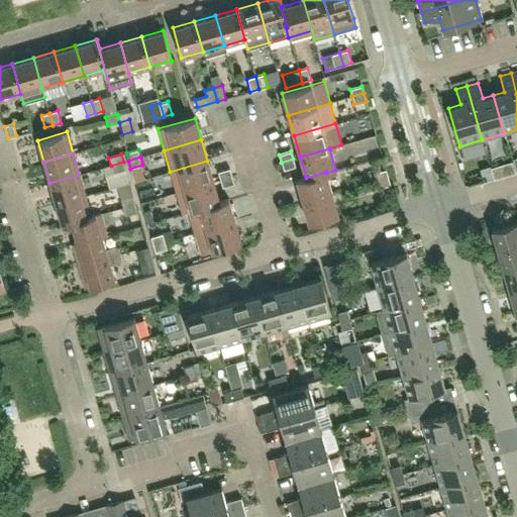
[(296,167),(293,159),(281,163),(284,170),(296,167)]
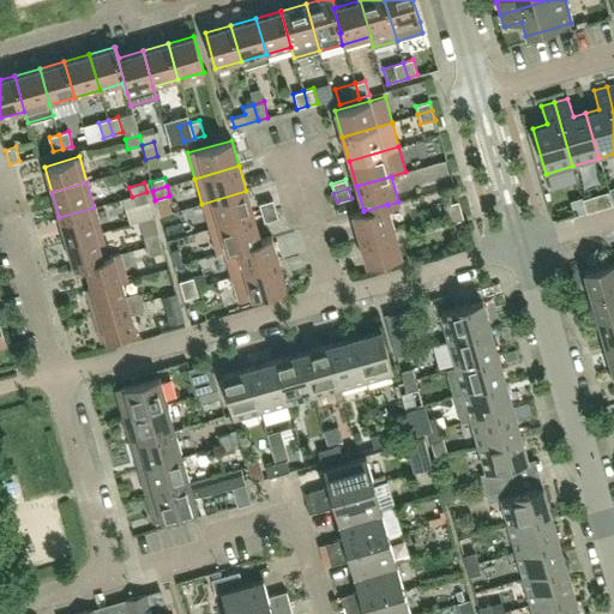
[(253,216),(246,191),(202,204),(209,228),(253,216)]
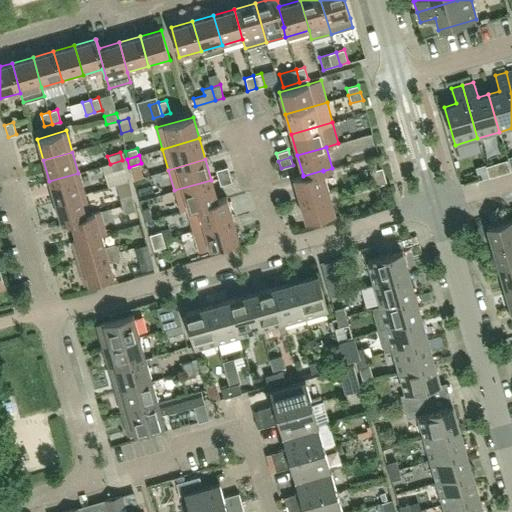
[(124,168),(122,160),(110,164),(112,172),(124,168)]
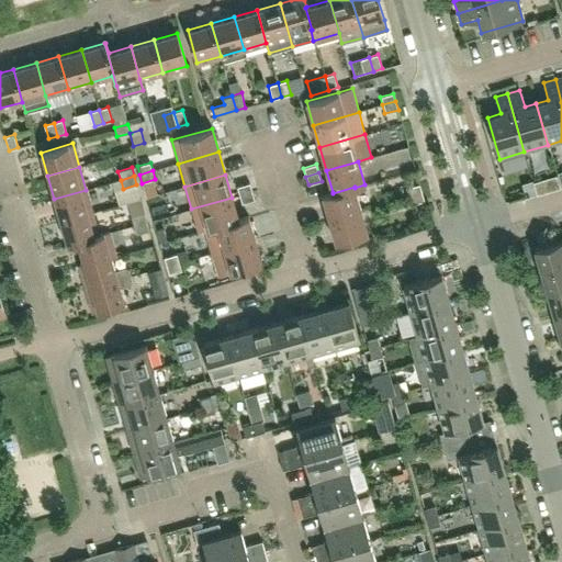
[(236,187),(239,195),(253,191),(250,182),(236,187)]
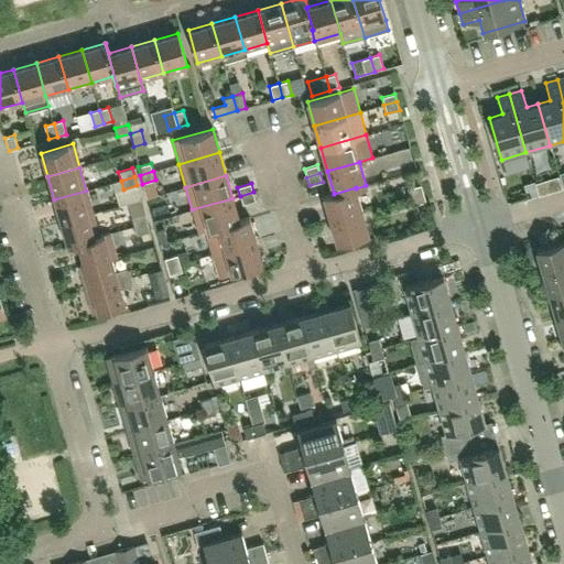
[(408,188),(410,197),(423,193),(421,184),(408,188)]
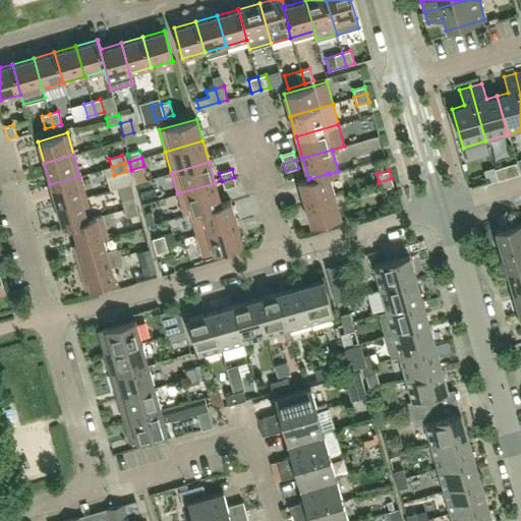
[(334,194),(329,176),(329,174),(329,173),(308,179),(308,178),(298,181),(305,203),(334,194)]
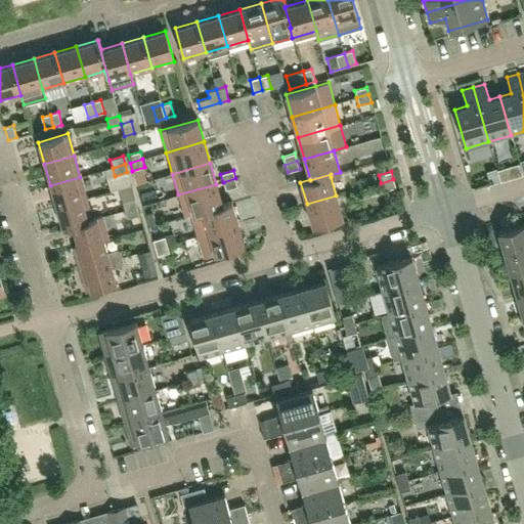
[(86,198),(80,177),(50,185),(56,207),(86,198)]
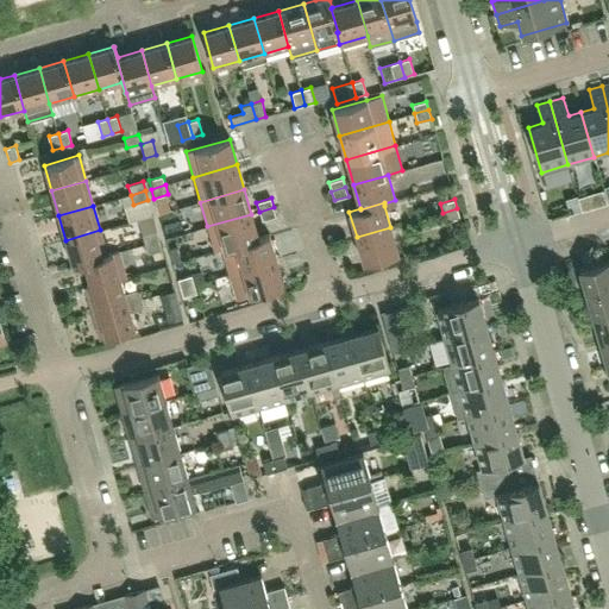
[(276,217),(274,207),(259,212),(262,221),(276,217)]
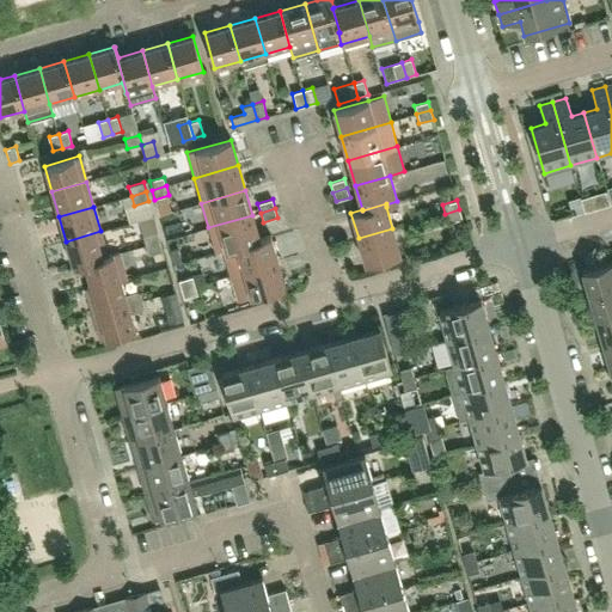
[(461,219),(459,209),(445,214),(447,222),(461,219)]
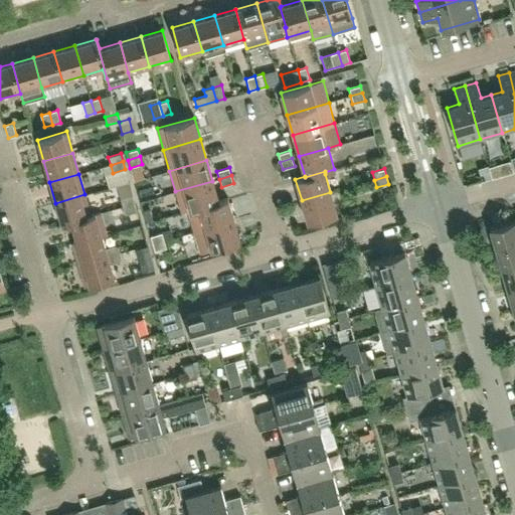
[(199,207),(218,201),(218,200),(212,181),(175,191),(181,213),(187,211),(190,210),(194,209),(199,208),(199,207)]
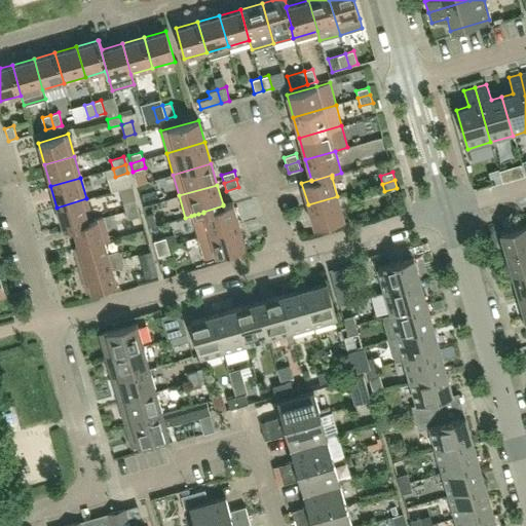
[(344,218),(337,196),(308,204),(314,227),(344,218)]
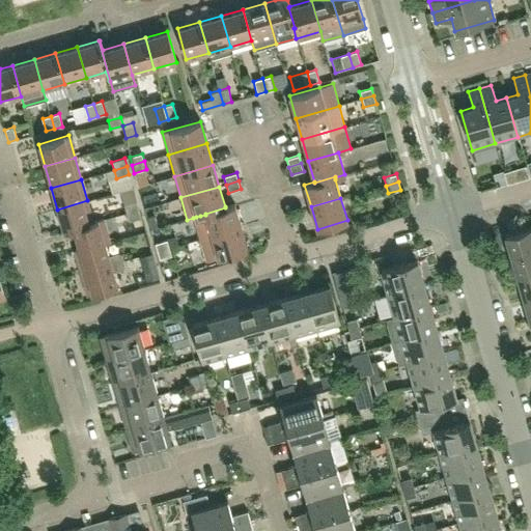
[(93,222),(93,221),(87,200),(57,210),(64,231),(74,228),(93,222)]
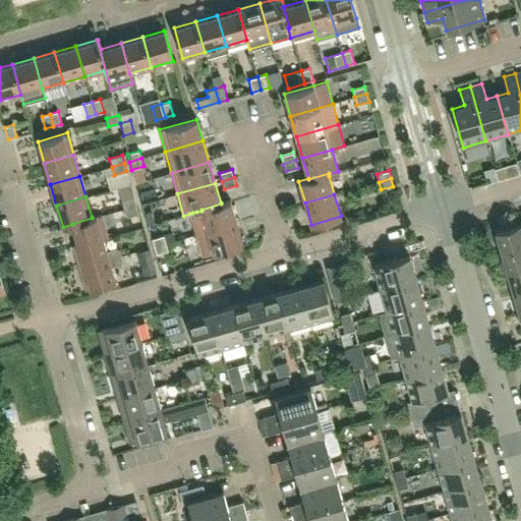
[(121,201),(124,210),(136,206),(134,197),(121,201)]
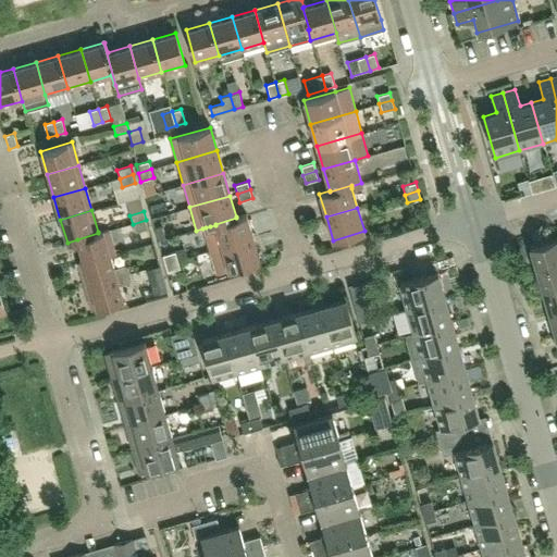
[(236,218),(215,224),(215,225),(210,226),(206,227),(202,229),(208,250),(222,247),(252,237),(246,214),(236,217),(236,218)]
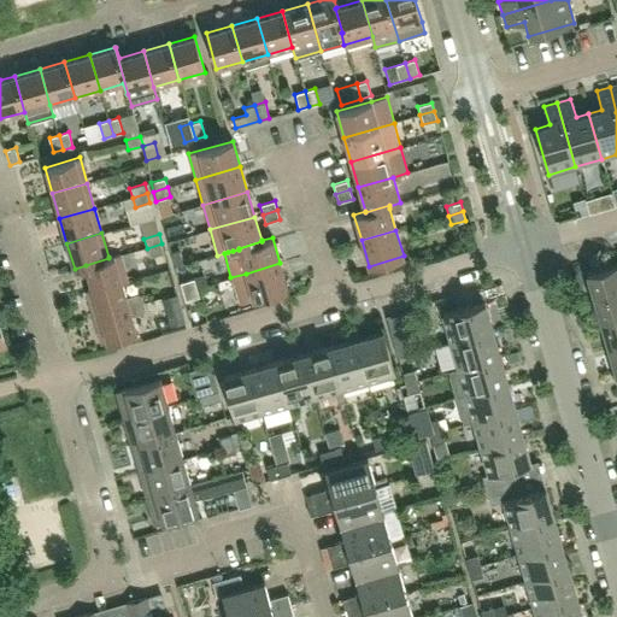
[(164,253),(162,244),(147,248),(150,258),(164,253)]
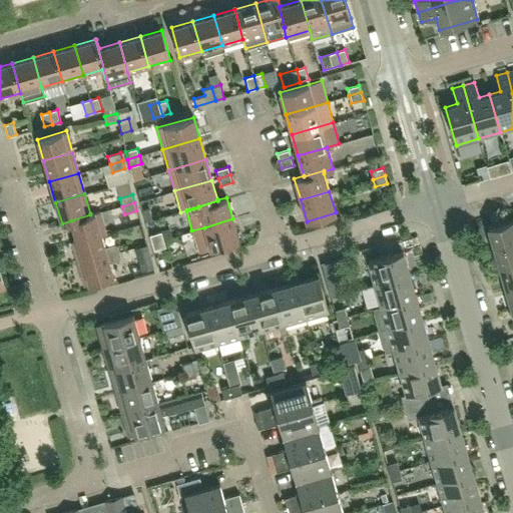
[(106,233),(99,211),(90,213),(90,214),(71,220),(76,240),(77,241),(101,234),(106,233)]
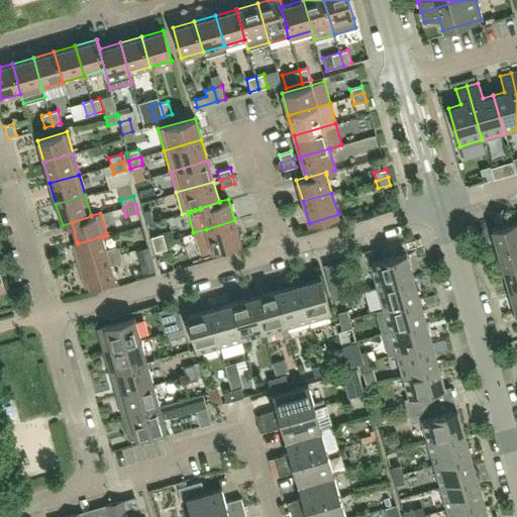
[(241,242),(234,220),(206,229),(193,232),(199,254),(241,242)]
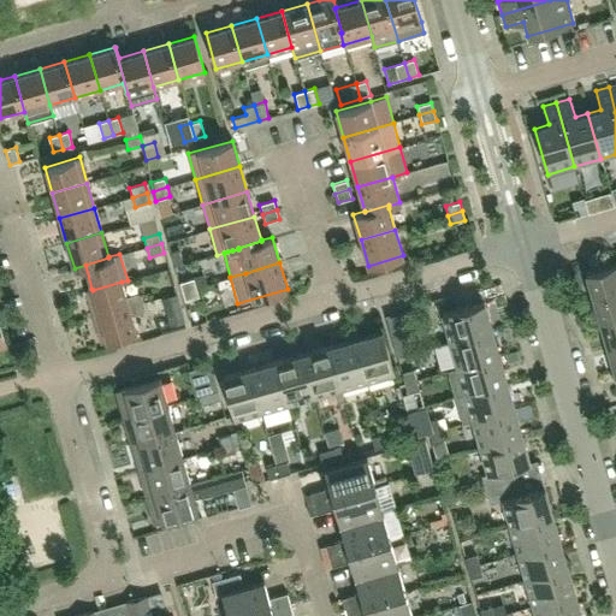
[(615,290),(615,264),(586,273),(592,297),(615,290)]
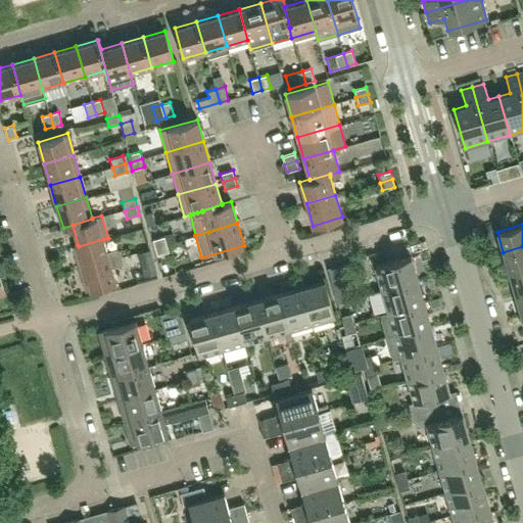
[(152,239),(154,247),(168,244),(164,236),(152,239)]
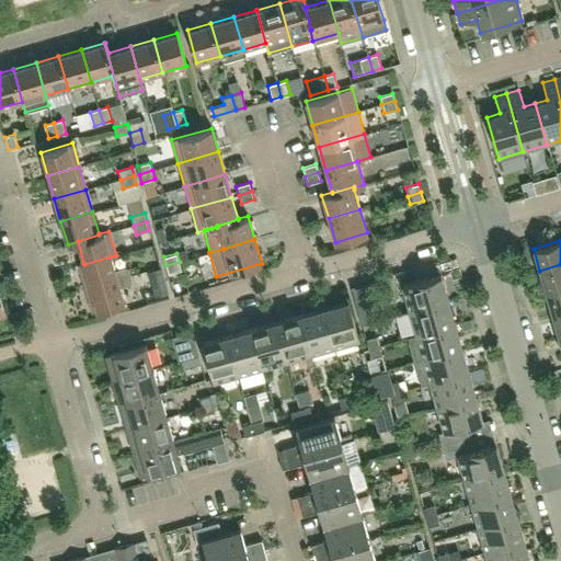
[(115,271),(111,256),(84,264),(83,263),(79,264),(86,288),(130,275),(128,268),(125,267),(115,271)]
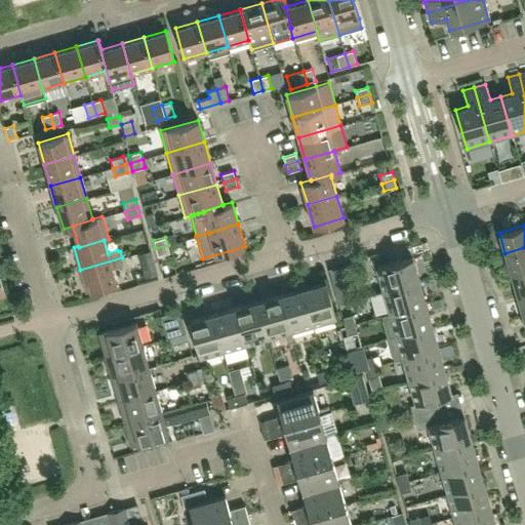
[(170,253),(168,245),(155,248),(157,256),(170,253)]
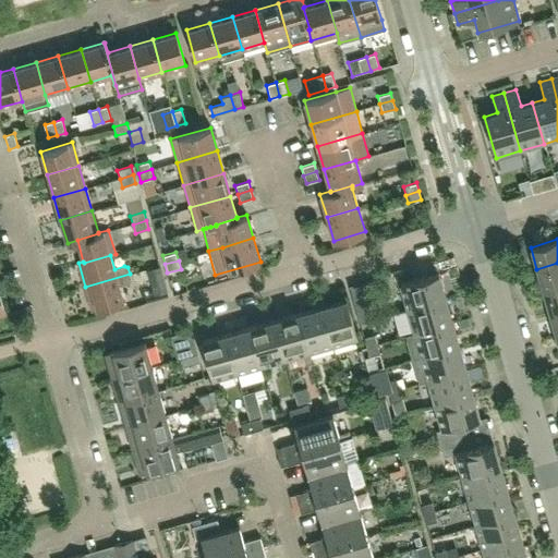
[(557,286),(557,263),(536,269),(543,291),(557,286)]
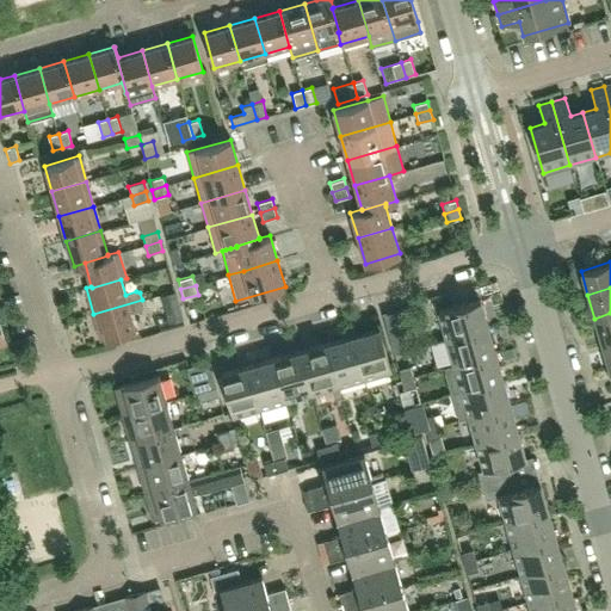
[(176,291),(160,295),(164,312),(179,308),(176,291)]
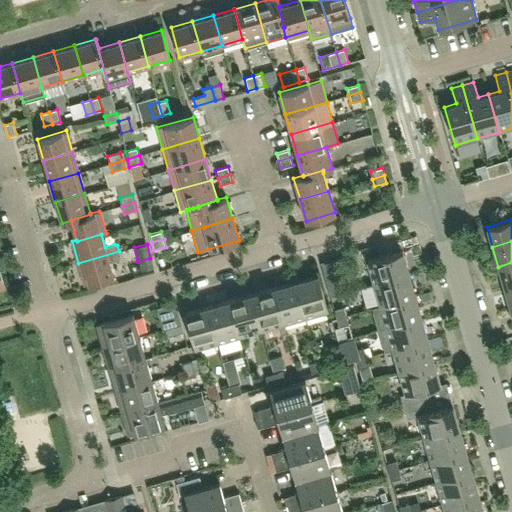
[(113,276),(109,262),(119,259),(120,256),(119,251),(78,263),(84,284),(113,276)]
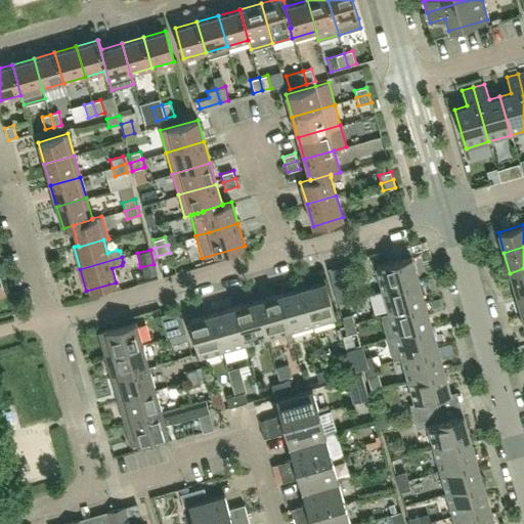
[(419,280),(411,257),(376,267),(382,291),(419,280)]
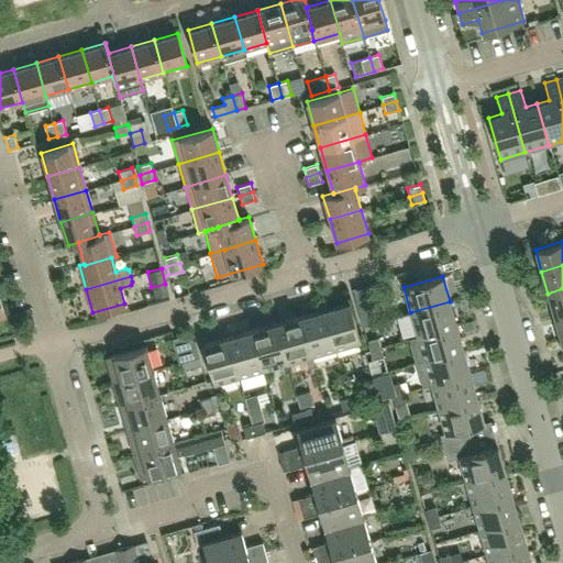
[(562,311),(562,288),(548,294),(554,315),(562,311)]
